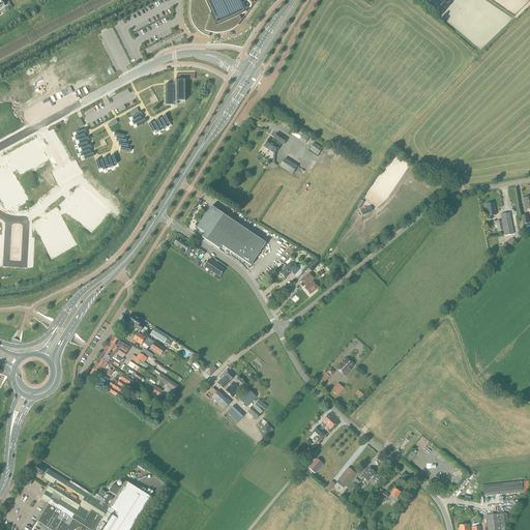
[(245,13),(239,0),(190,0),(192,3),(192,9),(192,12),(192,15),(193,19),(194,21),(195,23),(196,25),(197,27),(199,29),(201,31),(203,32),(205,33),(209,35),(209,33),(213,33),(216,33),(218,33),(222,32),(224,31),(227,31),(228,30),(230,29),(232,28),(233,28),(235,26),(236,25),(237,25),(239,23),(240,23),(241,22),(242,21),(239,16),(245,13)]
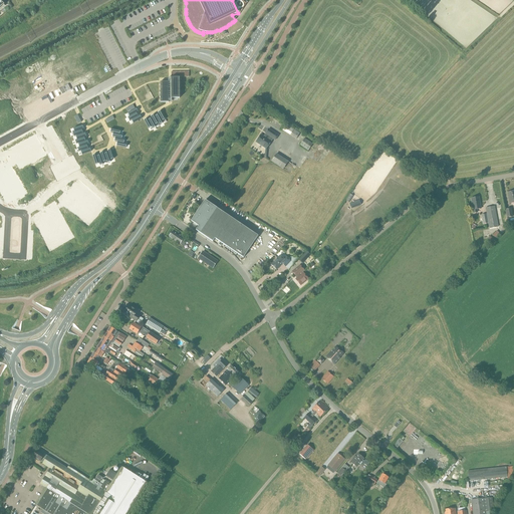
[(172,82),(160,82),(161,102),(169,102),(169,98),(172,98),(180,98),(179,78),(171,78),(172,82)]
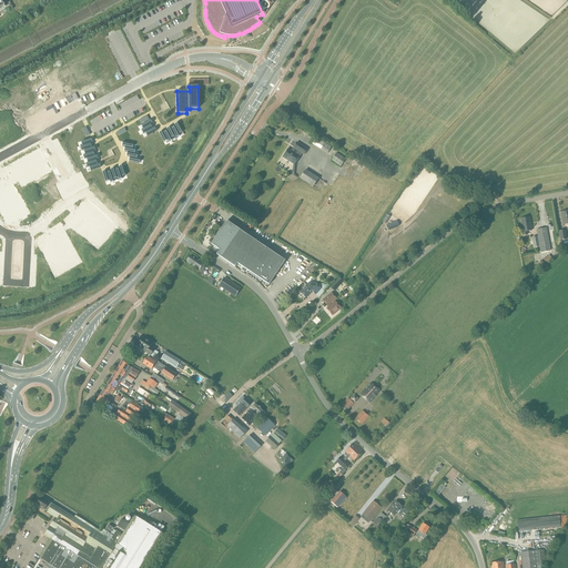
[(327,153),(332,148),(316,138),(313,144),(327,153)]
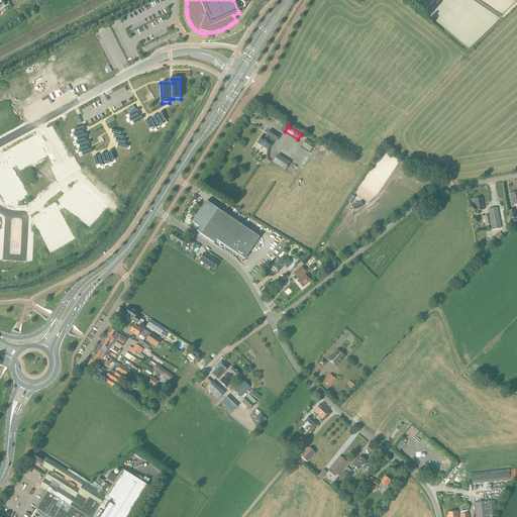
[(277,140),(280,135),(270,129),(265,137),(262,135),(257,142),(268,149),(275,139),(277,140)]
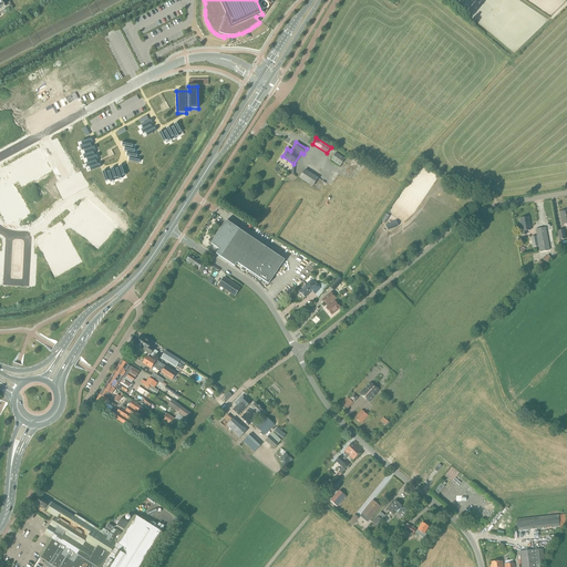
[(38,150),(6,167),(10,175),(13,182),(19,179),(22,185),(34,178),(35,179),(50,172),(38,150)]
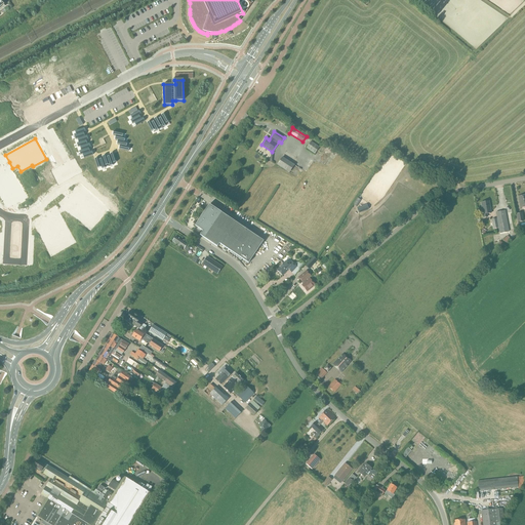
[(315,153),(319,147),(311,142),(307,148),(315,153)]
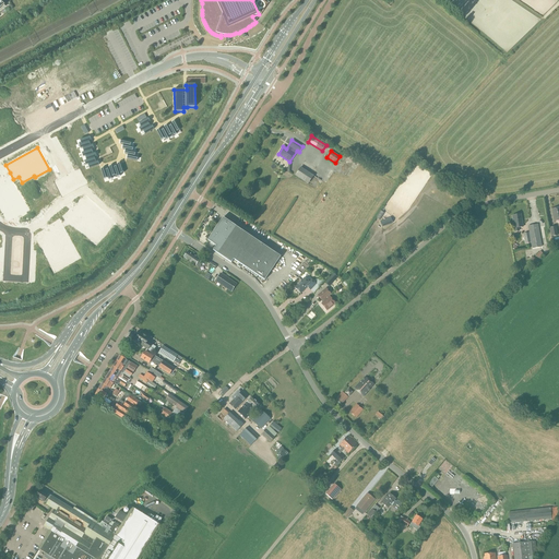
[(308,183),(313,176),(300,167),(296,176),(308,183)]
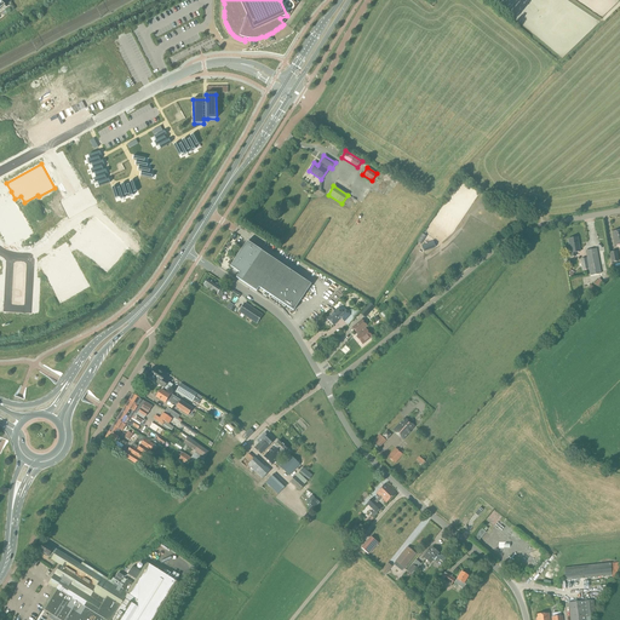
[(84,194),(68,202),(73,211),(89,202),(90,204),(95,201),(87,190),(84,191),(84,194)]
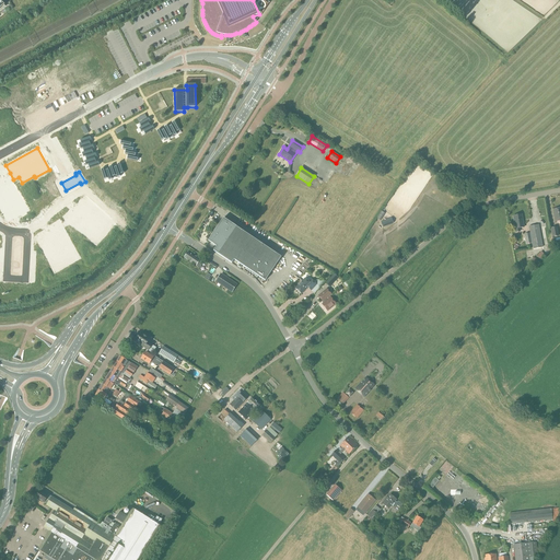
[(0,208),(8,222),(13,219),(21,214),(27,211),(19,194),(18,194),(10,182),(9,179),(0,184),(0,208)]
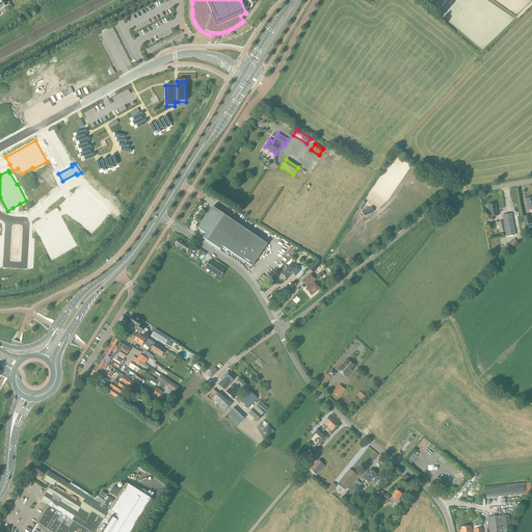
[(65,201),(61,206),(67,212),(68,211),(83,224),(82,224),(90,233),(96,227),(95,225),(102,217),(103,218),(108,212),(80,187),(78,190),(77,190),(77,191),(75,193),(78,195),(71,205),(65,201)]
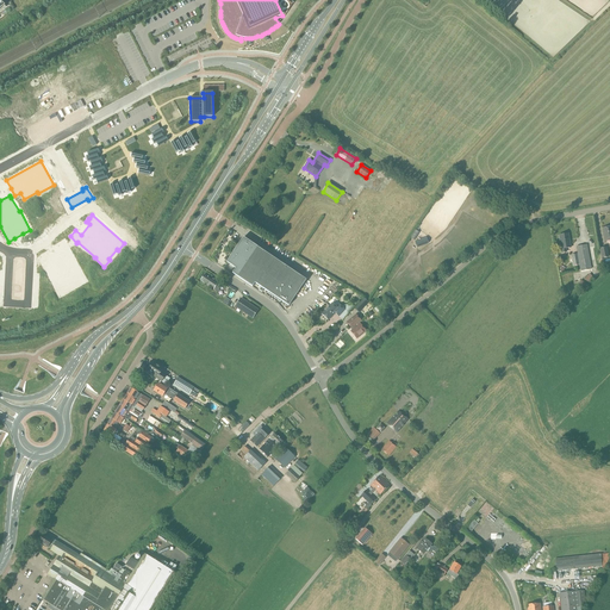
[(561,253),(566,251),(566,249),(571,248),(568,234),(559,236),(561,253)]
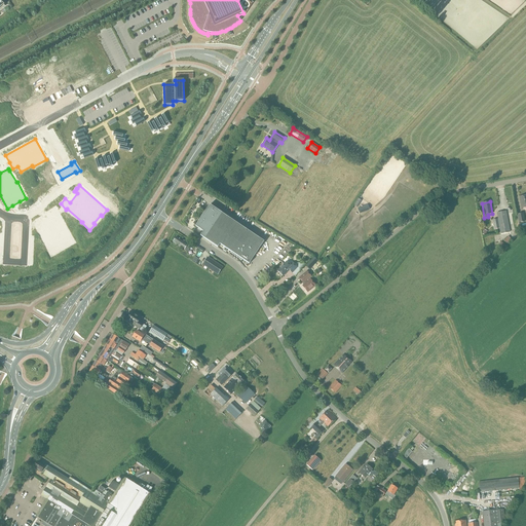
[(249,264),(264,241),(210,204),(195,226),(203,231),(200,235),(218,248),(220,245),(249,264)]
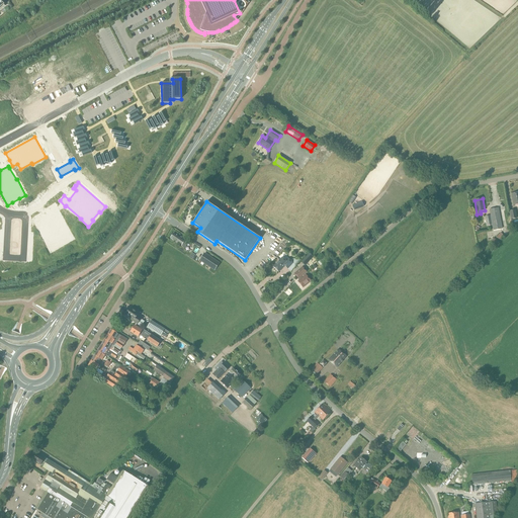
[(354,210),(363,206),(361,202),(352,205),(354,210)]
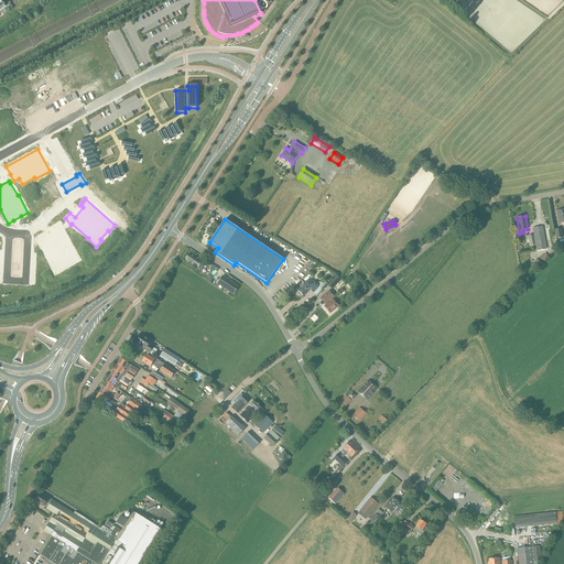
[(40,236),(35,239),(54,273),(62,270),(61,269),(72,263),(73,264),(79,260),(74,249),(73,250),(62,231),(63,230),(60,224),(52,227),(53,229),(43,235),(41,236),(40,236)]
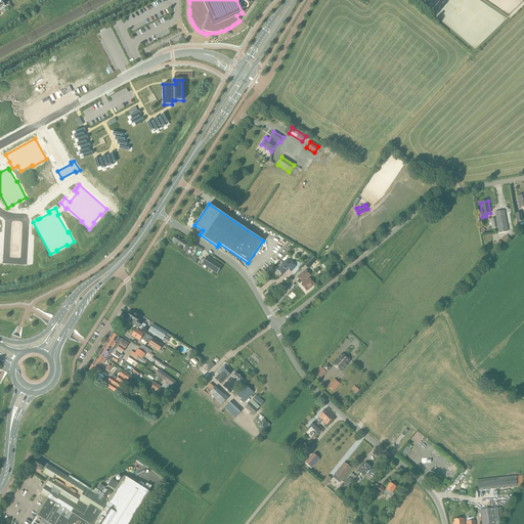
[(498,232),(508,231),(505,210),(495,212),(498,232)]
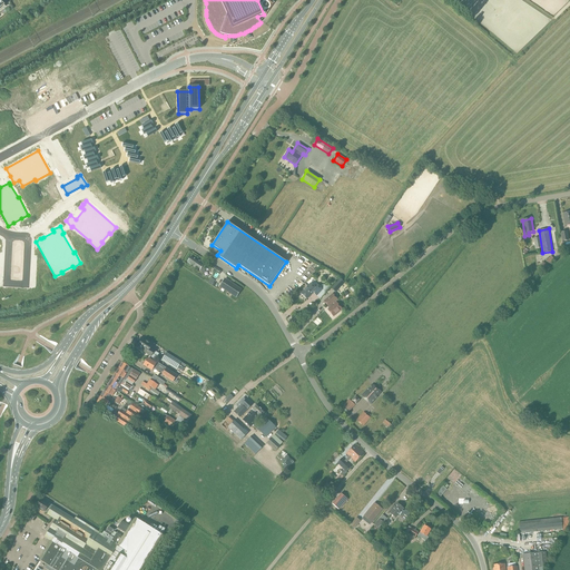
[(190,257),(188,263),(197,268),(198,265),(200,267),(203,263),(194,258),(194,259),(190,257)]
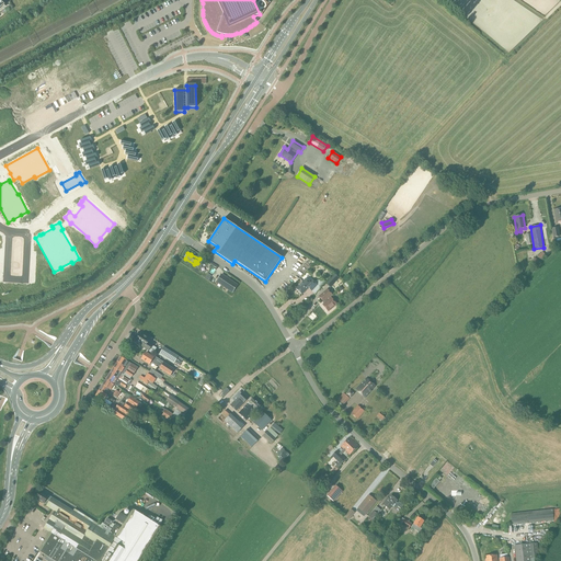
[(237,285),(221,274),(217,283),(232,293),(237,285)]
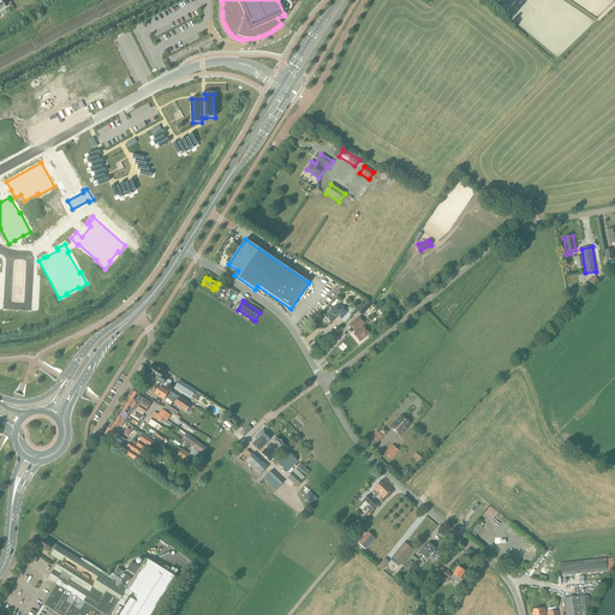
[(371,305),(366,300),(357,310),(362,315),(371,305)]
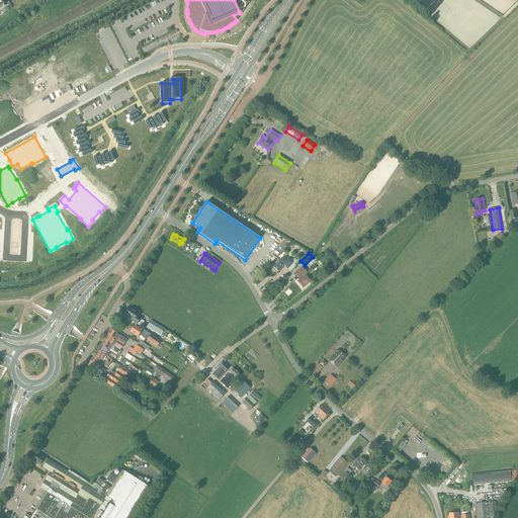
[(285,261),(281,257),(273,267),(279,272),(284,266),(287,269),(292,263),(287,259),(285,261)]
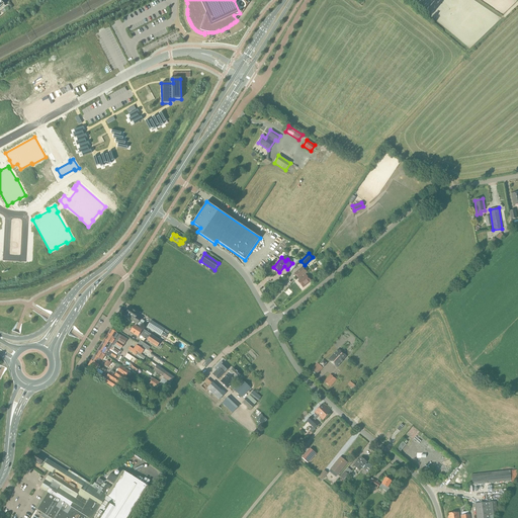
[(323,264),(320,260),(312,266),(315,270),(323,264)]
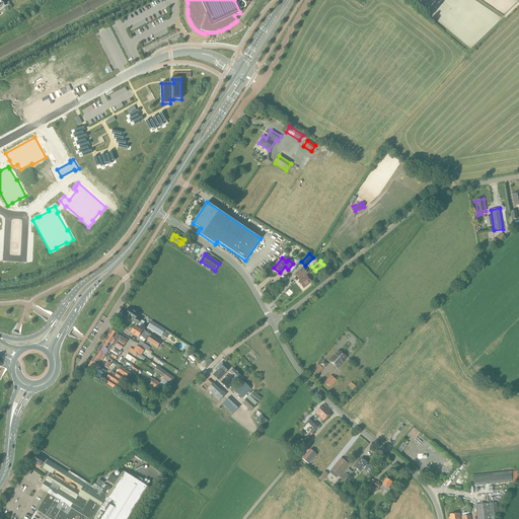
[(298,282),(303,288),(311,282),(305,275),(307,274),(302,268),(295,275),(299,280),(299,281),(298,282)]
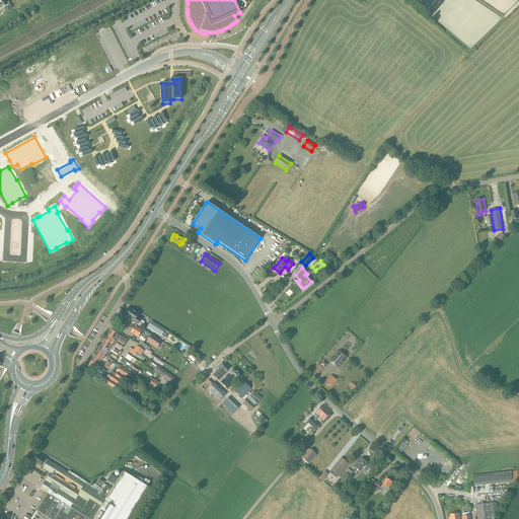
[(133,311),(131,309),(130,309),(129,310),(129,311),(128,311),(128,312),(128,313),(127,313),(126,315),(127,315),(127,316),(130,317),(132,319),(131,320),(132,320),(137,324),(138,324),(141,319),(137,317),(139,315),(138,314),(136,313),(133,310),(133,311)]
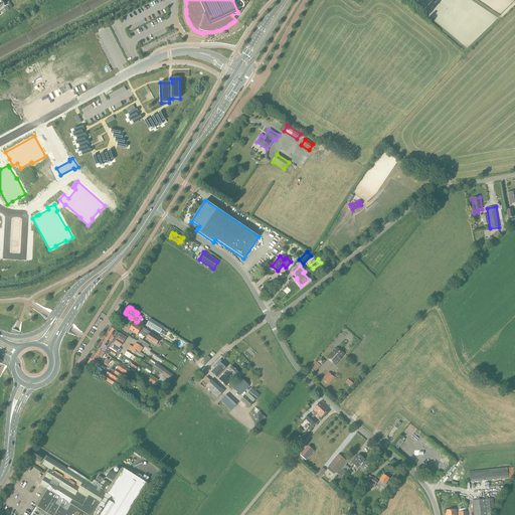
[(167,330),(150,319),(146,326),(148,327),(149,326),(164,336),(167,330)]
